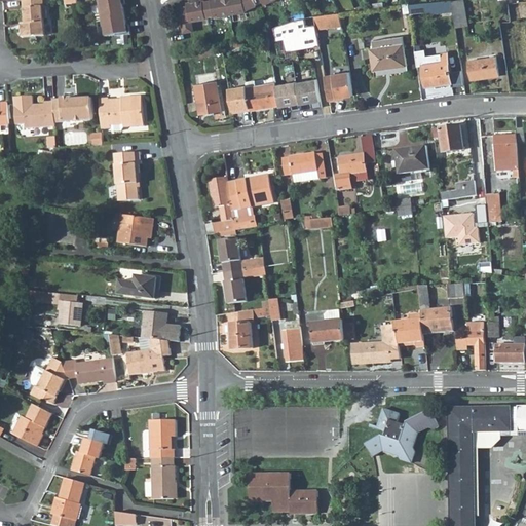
[(43,5),(43,0),(24,0),(26,16),(28,16),(28,23),(23,23),(24,37),(46,35),(45,19),(48,17),(46,5),(43,5)]
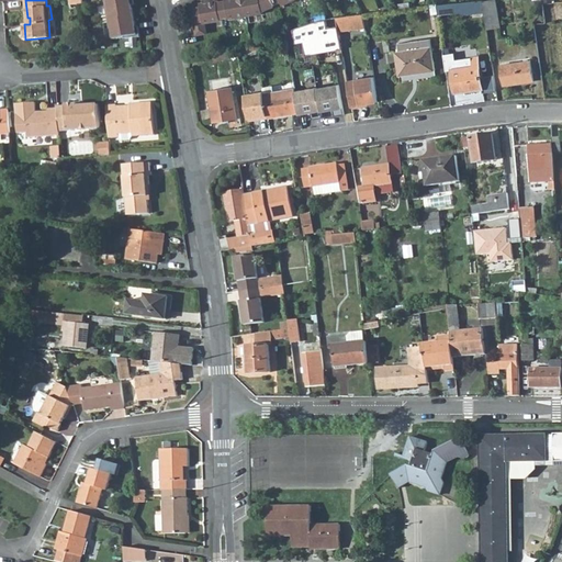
[(105,0),(112,36),(113,35),(113,38),(123,36),(124,38),(142,36),(139,27),(136,27),(133,6),(135,4),(134,0),(105,0)]
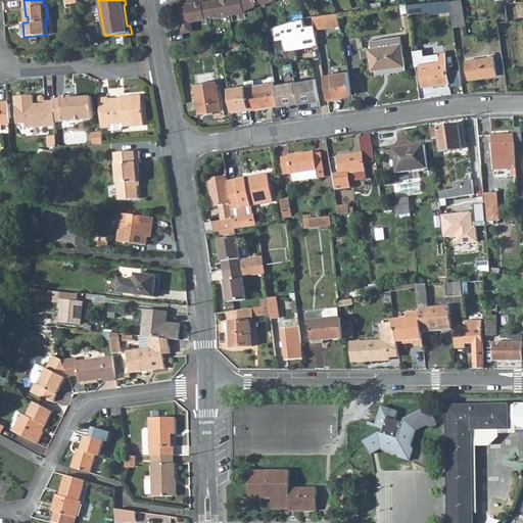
[(188,5),(180,7),(184,32),(193,31),(191,21),(206,18),(206,16),(214,15),(215,17),(245,12),(245,10),(264,2),(265,4),(273,0),(210,0),(211,1),(204,2),(203,0),(202,0),(188,2),(188,5)]
